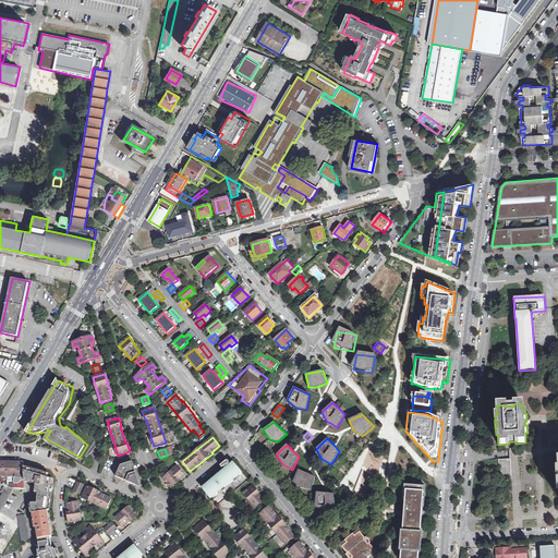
[(500,476),(511,475),(510,459),(499,459),(500,476)]
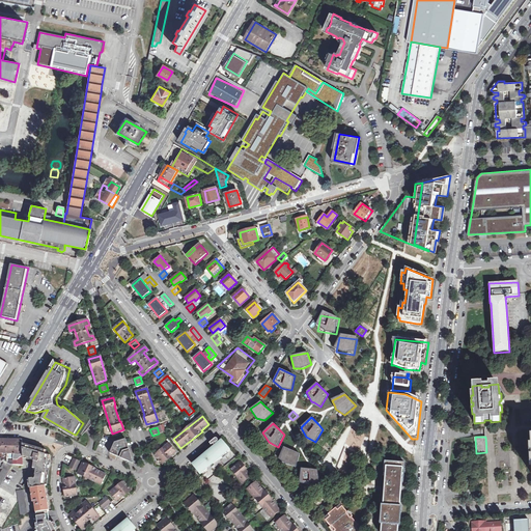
[(114,445),(115,446),(114,447),(113,447),(110,453),(134,464),(127,439),(119,442),(119,443),(118,443),(117,443),(116,443),(115,443),(115,444),(114,445)]
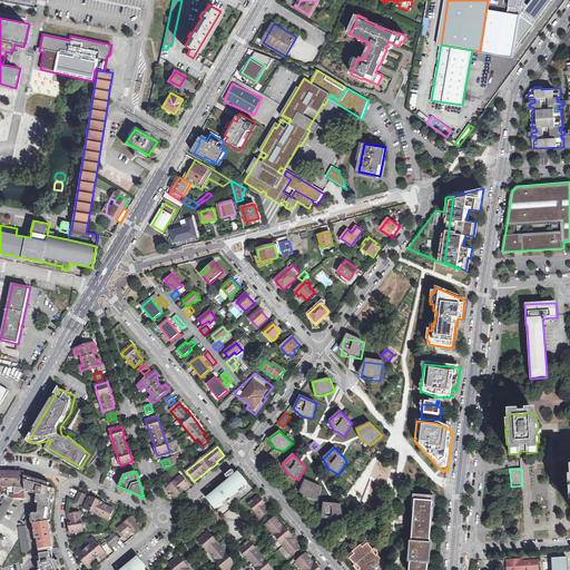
[(215,491),(208,498),(217,508),(247,483),(238,472),(235,475),(234,474),(234,473),(234,472),(233,471),(232,471),(231,471),(225,475),(227,478),(229,478),(231,479),(218,489),(218,488),(215,491)]
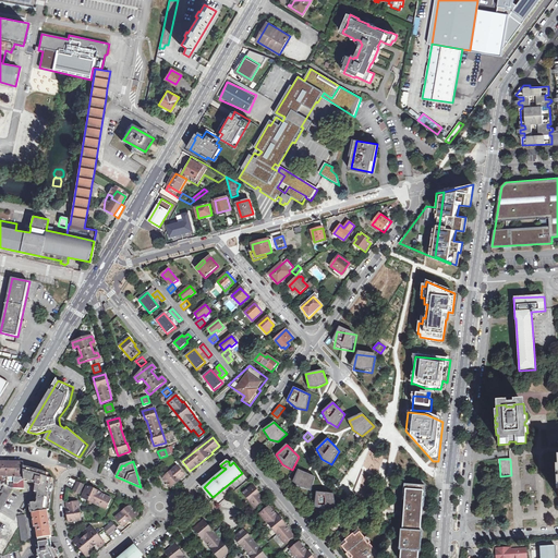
[(24,466),(23,462),(1,462),(0,462),(0,475),(9,476),(8,485),(13,489),(25,489),(24,480),(24,466)]
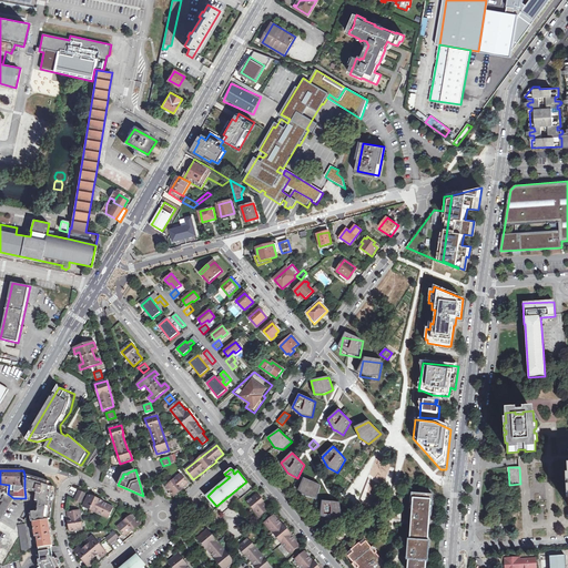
[(32,513),(33,521),(50,519),(52,496),(54,487),(51,486),(51,482),(31,475),(24,475),(24,488),(31,490),(38,492),(36,500),(40,501),(38,511),(32,513)]
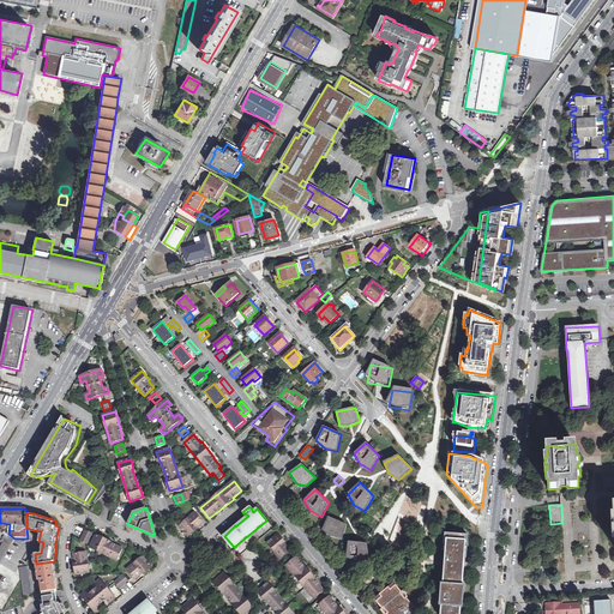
[(203,522),(196,513),(180,527),(188,536),(197,530),(196,529),(203,522)]
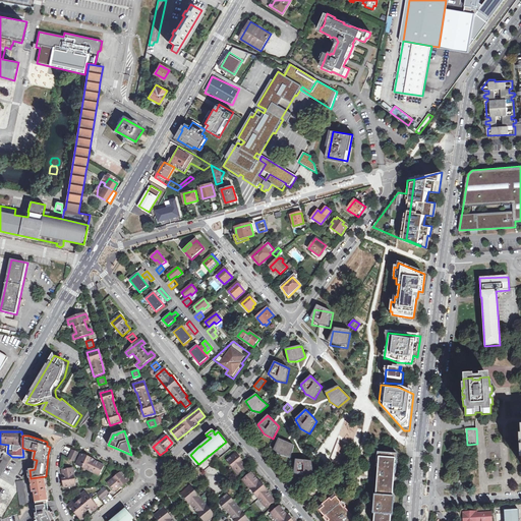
[(280,455),(291,457),(293,446),(287,443),(279,439),(274,450),(280,455)]
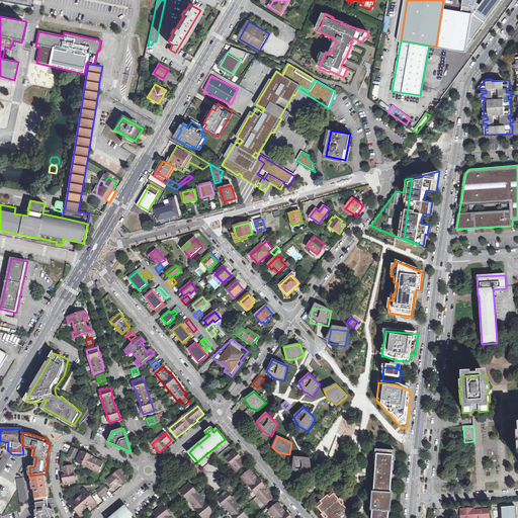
[(74,459),(78,450),(72,447),(68,456),(74,459)]
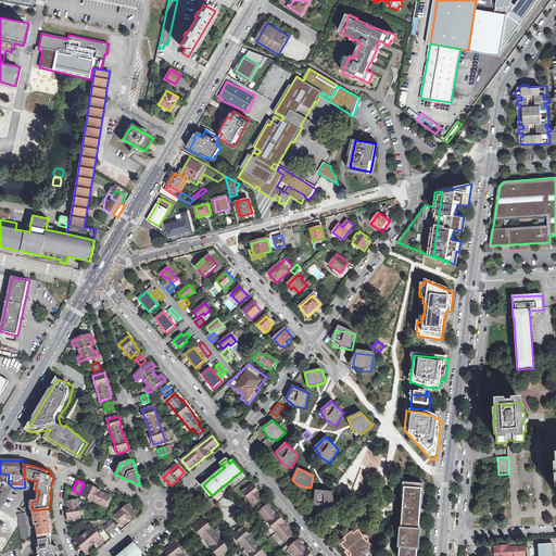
[(0,496),(0,509),(13,488),(8,483),(0,496)]
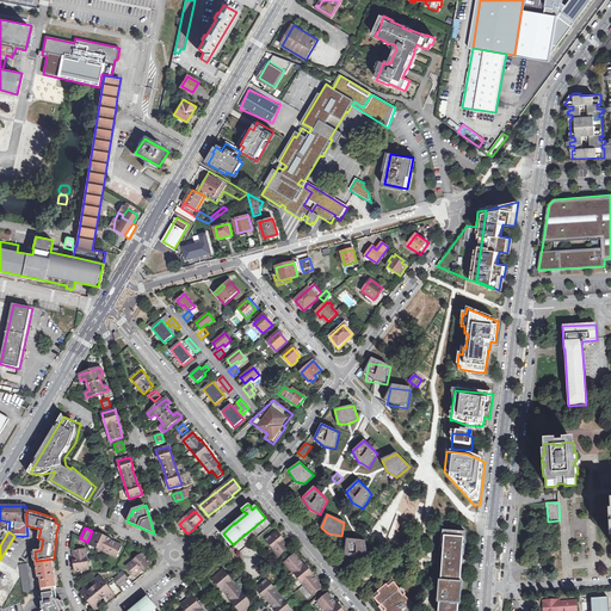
[(466,534),(442,531),(440,549),(443,549),(438,610),(457,610),(461,566),(458,566),(460,556),(464,556),(466,534)]
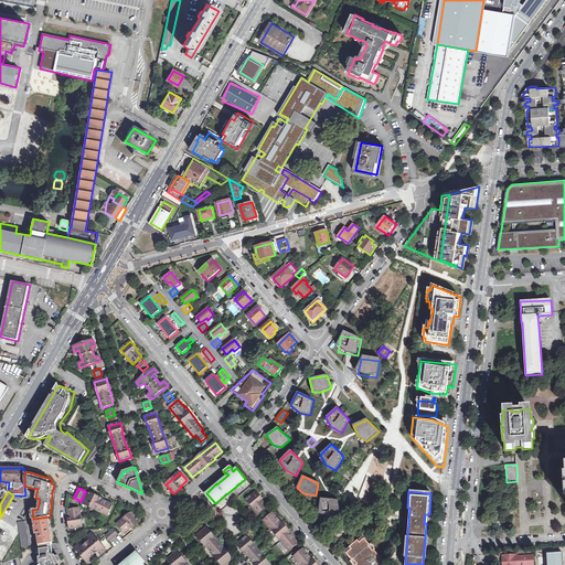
[(88,492),(83,504),(107,515),(113,505),(104,501),(104,500),(88,492)]
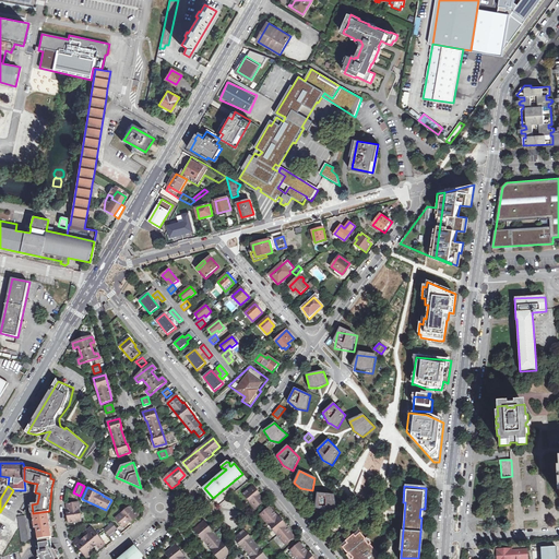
[(244,495),(256,509),(264,501),(259,495),(260,494),(256,489),(253,491),(251,488),(244,495)]
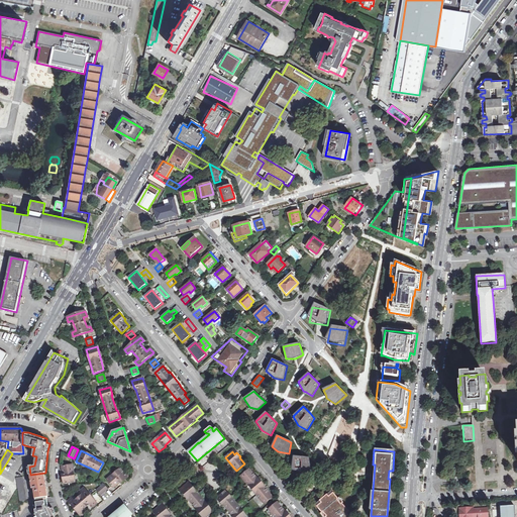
[(304,457),(293,455),(292,470),(302,474),(311,472),(309,458),(304,457)]
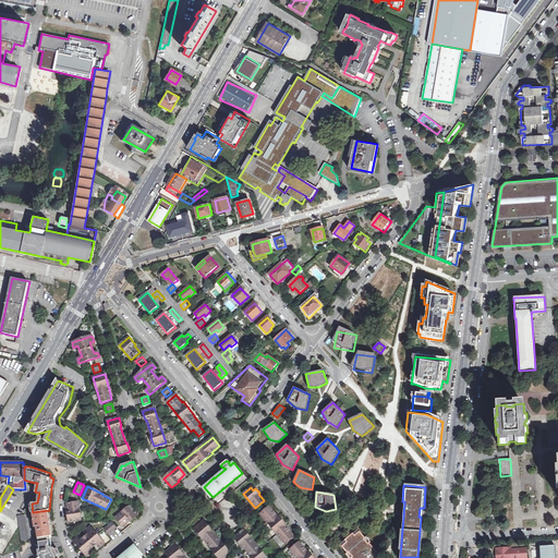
[(69,511),(80,509),(79,502),(67,504),(69,511)]
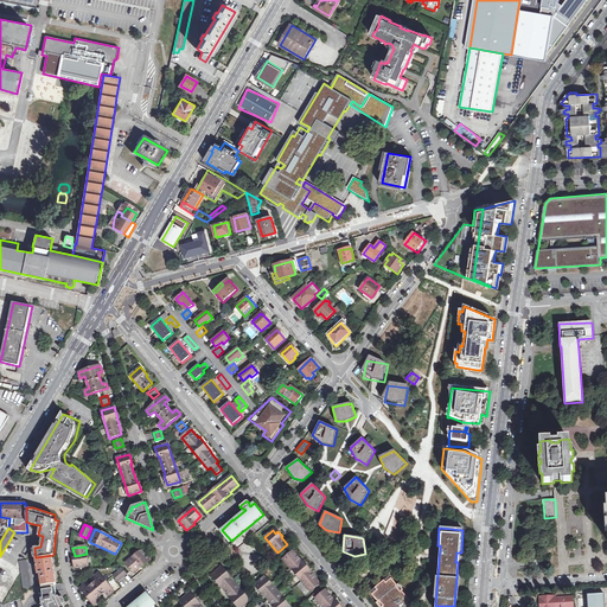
[(141,550),(133,557),(141,567),(142,567),(149,561),(141,550)]
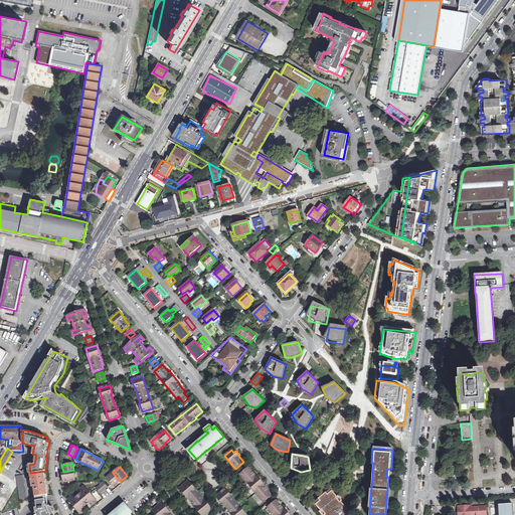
[(248,468),(240,474),(263,502),(272,495),(266,488),(267,487),(255,474),(254,475),(248,468)]
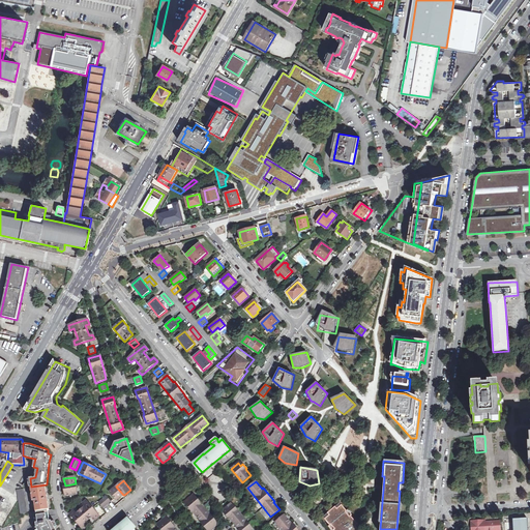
[(76,483),(65,486),(65,487),(64,488),(65,496),(77,494),(76,483)]
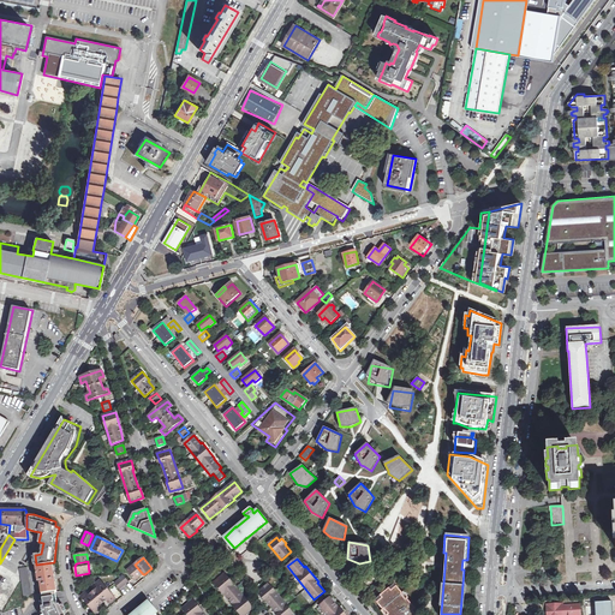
[(54,562),(36,565),(39,578),(39,581),(42,580),(43,593),(58,592),(55,575),(54,562)]
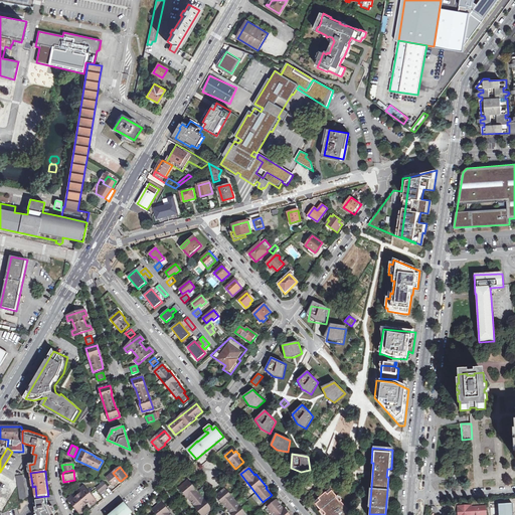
[(113,473),(107,478),(114,486),(120,481),(113,473)]
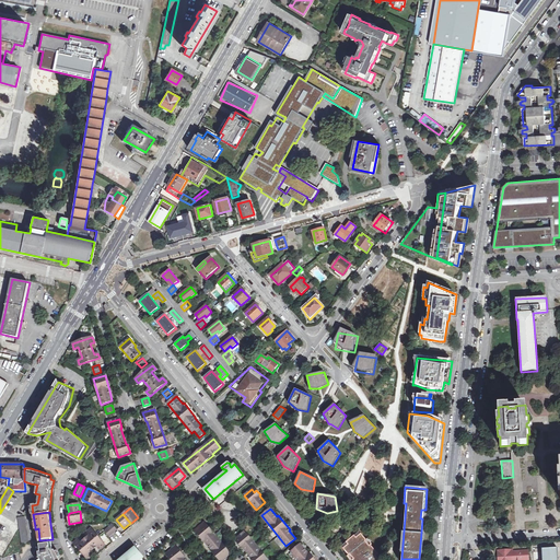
[(30,541),(26,515),(19,516),(22,543),(30,541)]
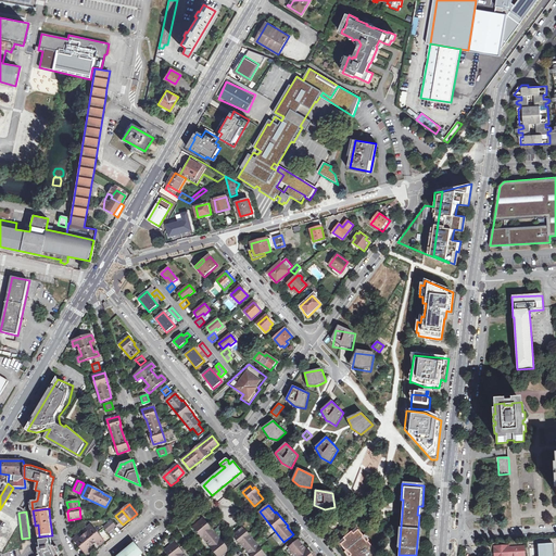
[(203,519),(193,527),(203,538),(210,545),(209,545),(217,555),(222,555),(229,551),(203,519)]
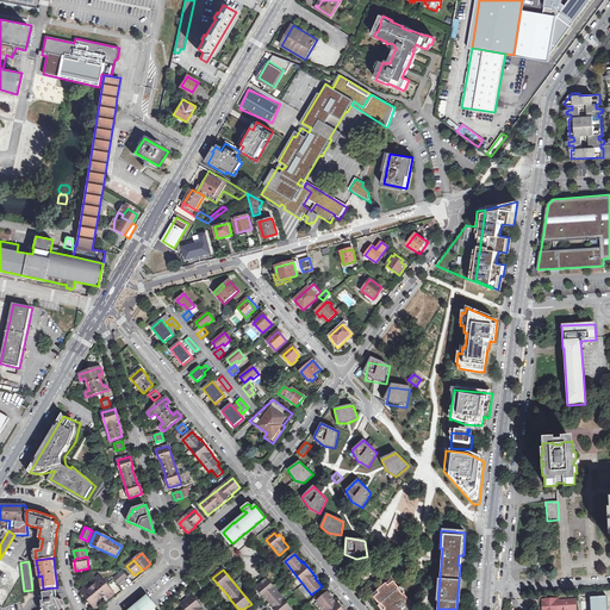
[(113,578),(119,584),(128,577),(123,571),(113,578)]
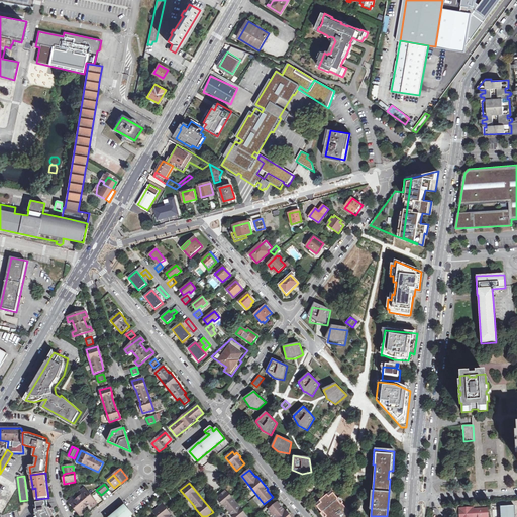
[(73,498),(69,501),(81,516),(85,513),(82,510),(91,504),(93,507),(97,503),(84,488),(81,491),(83,494),(79,498),(75,501),(73,498)]
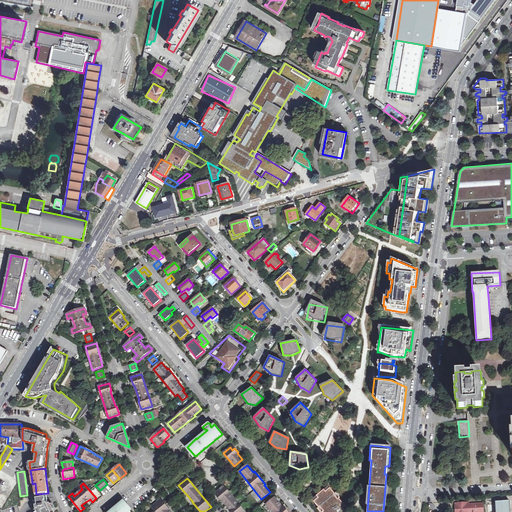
[(224,486),(215,493),(220,500),(221,499),(231,511),(230,511),(244,511),(245,511),(224,486)]
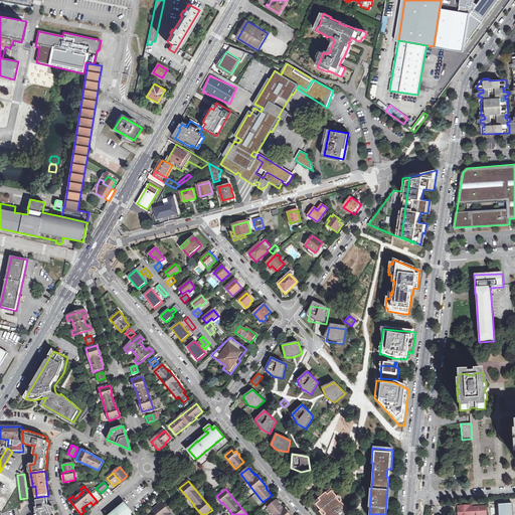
[(320,501),(316,505),(321,511),(322,510),(325,514),(324,514),(348,514),(343,508),(345,507),(341,501),(340,502),(336,498),(337,497),(332,491),(327,494),(326,492),(318,499),(320,501)]
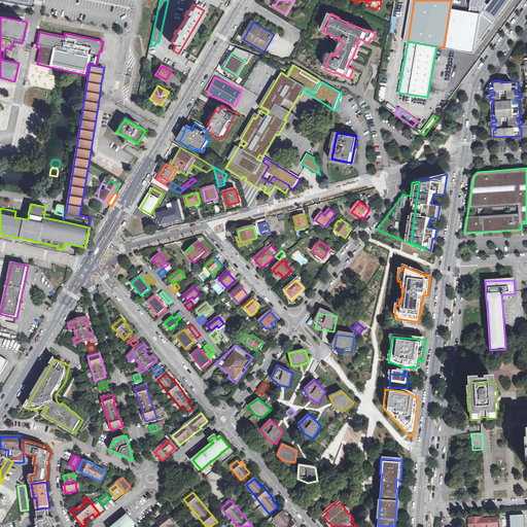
[(56,526),(51,518),(50,516),(50,510),(49,507),(37,508),(38,515),(35,515),(36,517),(36,519),(37,526),(56,526)]
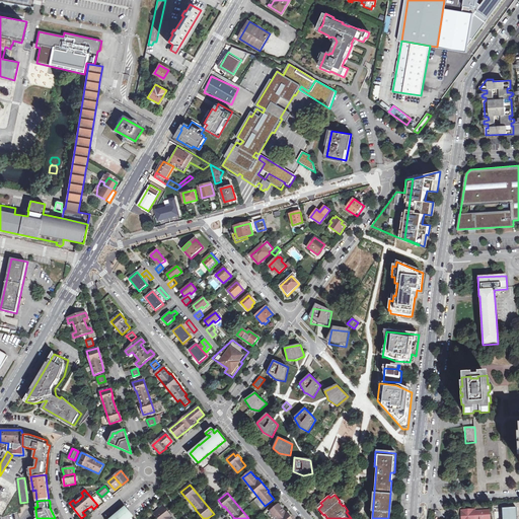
[(278,505),(270,511),(276,518),(291,518),(285,511),(284,512),(278,505)]
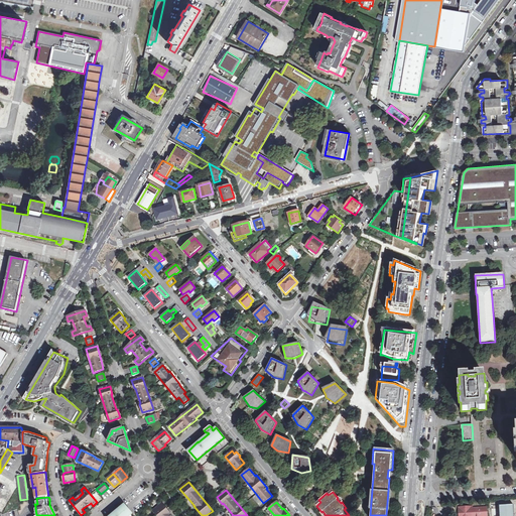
[(162,503),(153,511),(157,515),(171,515),(172,515),(162,503)]
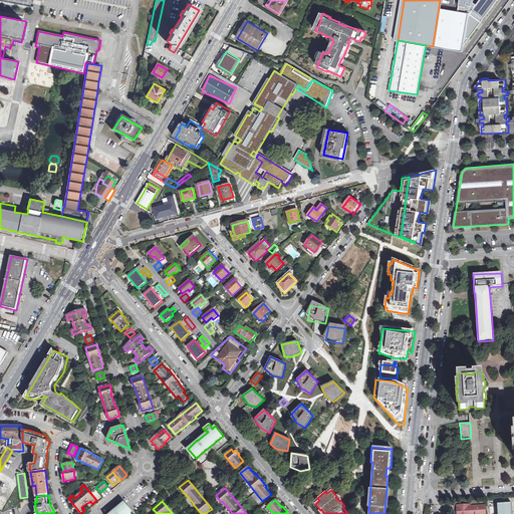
[(115,510),(109,513),(132,513),(134,512),(125,502),(115,510)]
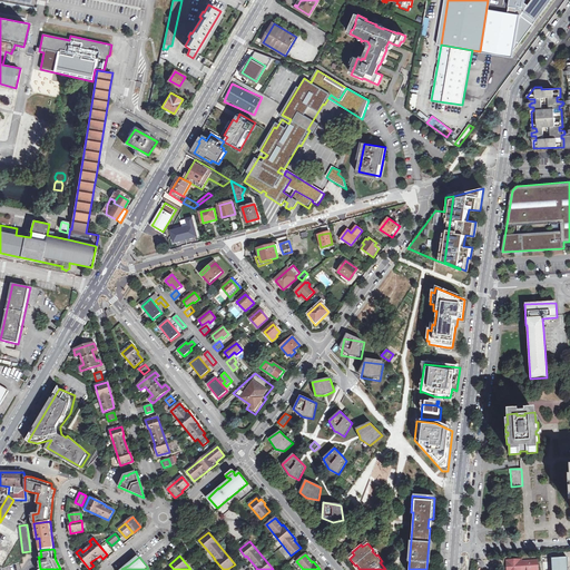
[(507,561),(508,569),(532,569),(538,569),(537,561),(521,562),(521,560),(507,561)]
